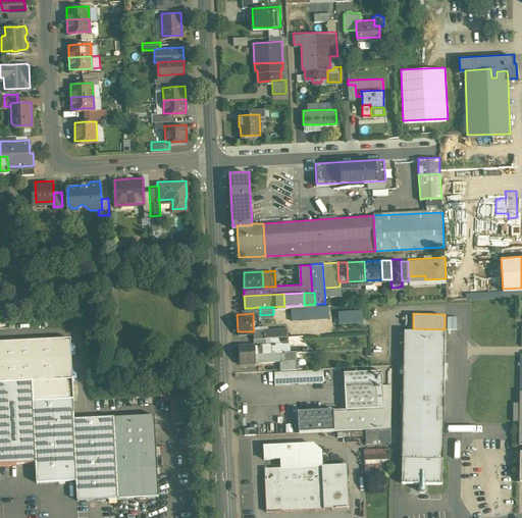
[(318,317),(318,325),(330,324),(330,316),(318,317)]
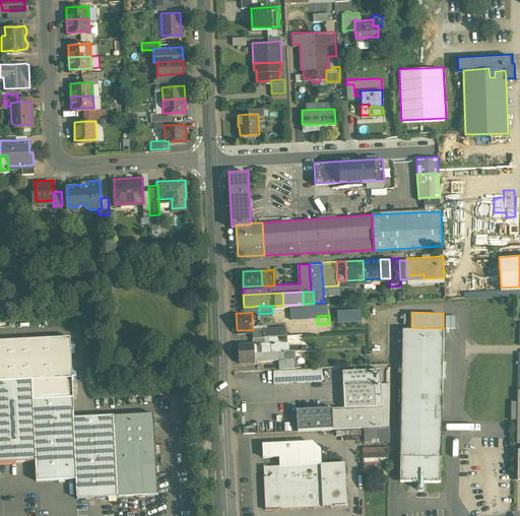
[(257,326),(252,326),(253,330),(253,336),(264,335),(265,340),(277,340),(277,334),(281,334),(280,325),(257,326)]
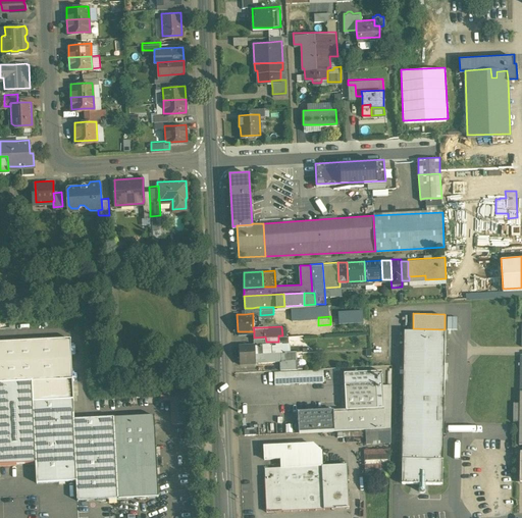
[(413,328),(404,328),(402,457),(442,458),(445,329),(413,328)]
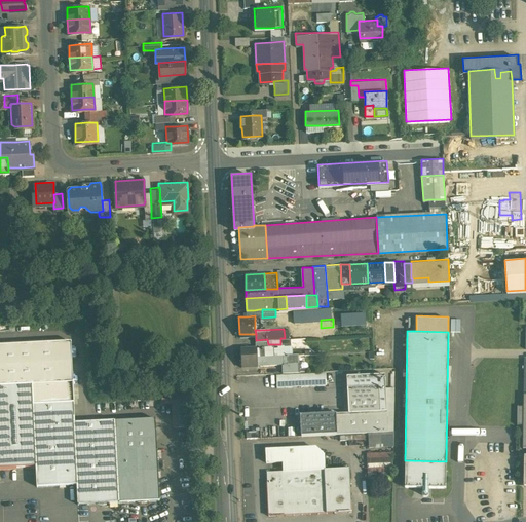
[(0,342),(0,383),(32,382),(74,380),(71,339),(0,342)]
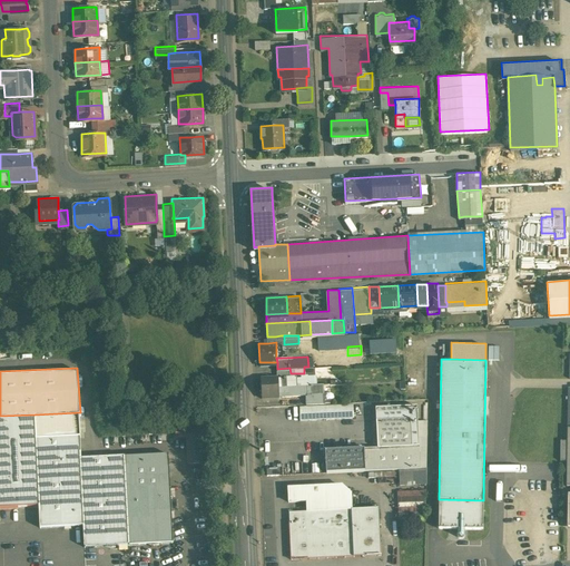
[(291,373),(286,374),(286,376),(277,376),(278,384),(305,383),(308,382),(307,373),(304,373),(291,373)]
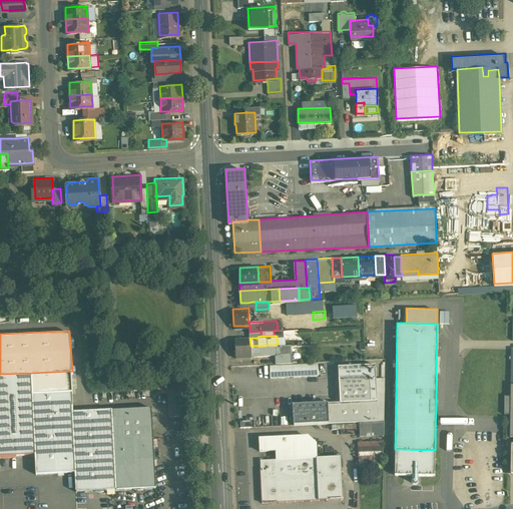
[(249,337),(234,338),(234,347),(250,346),(249,338),(249,337)]
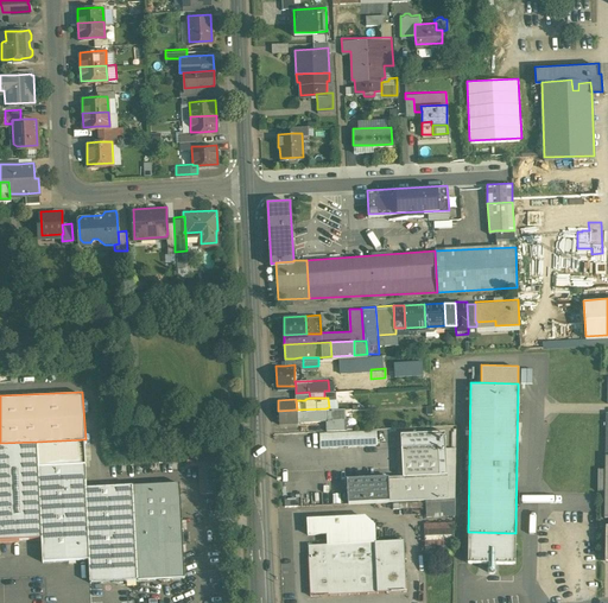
[(329,407),(325,408),(325,418),(325,420),(337,420),(339,427),(347,427),(344,407),(329,407)]
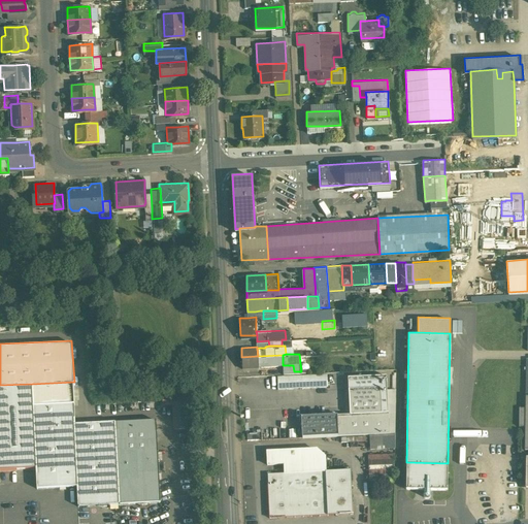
[(283,355),(258,356),(258,365),(283,363),(283,355)]
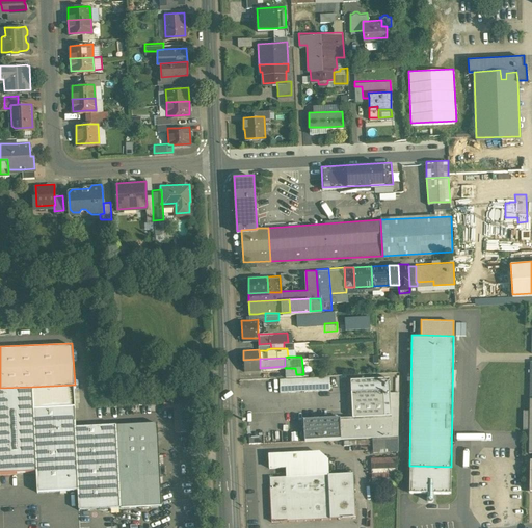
[(260,359),(243,360),(244,368),(260,368),(260,359)]
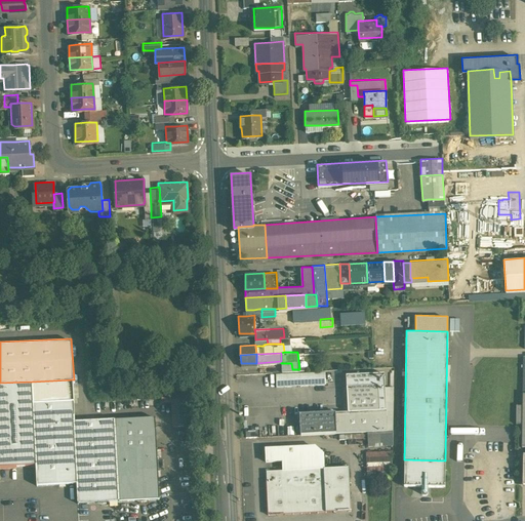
[(325,370),(276,372),(276,385),(325,383),(325,370)]
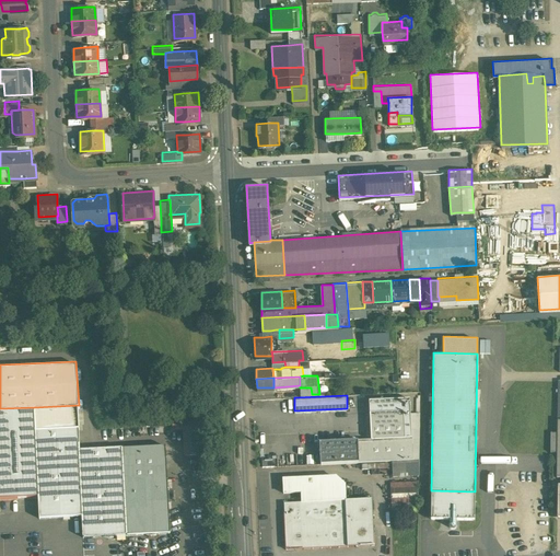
[(409,396),(369,397),(369,410),(370,410),(403,408),(404,436),(411,435),(409,396)]
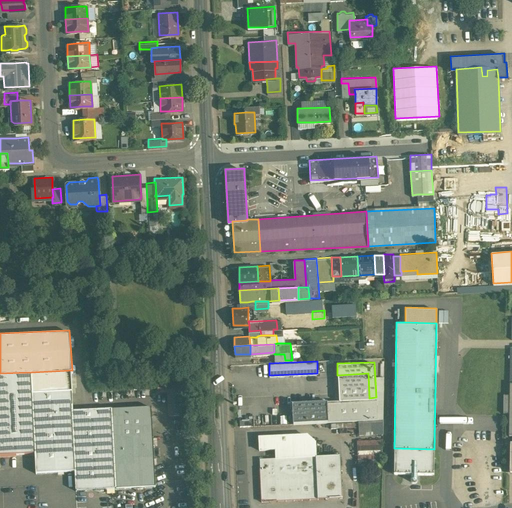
[(31,372),(32,391),(71,389),(72,370),(31,372)]
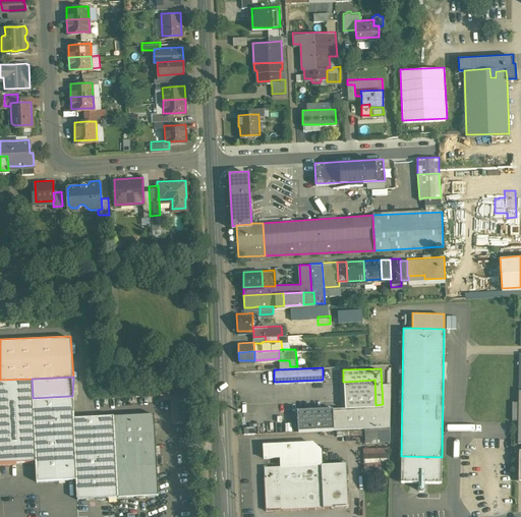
[(32,379),(0,380),(0,461),(35,459),(36,459),(33,398),(32,379)]
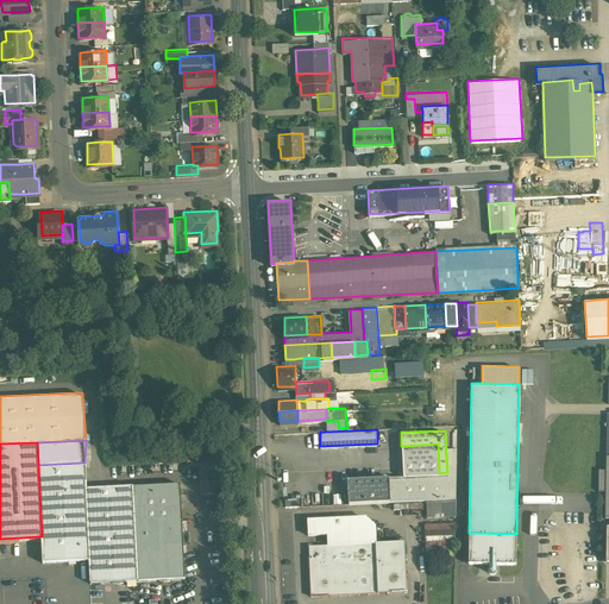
[(438,444),(402,446),(403,474),(439,473),(438,444)]
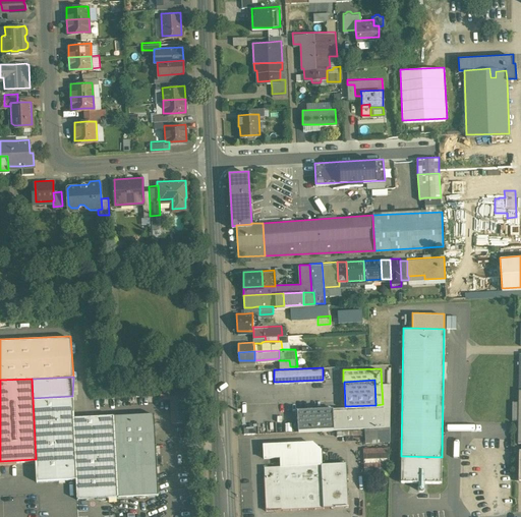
[(75,477),(74,416),(72,396),(33,398),(36,459),(35,459),(37,479),(75,477)]
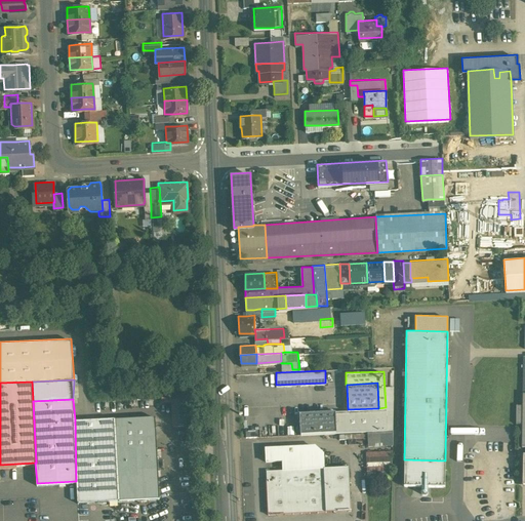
[(348,409),(334,410),(335,431),(367,430),(387,429),(386,407),(378,408),(348,409)]
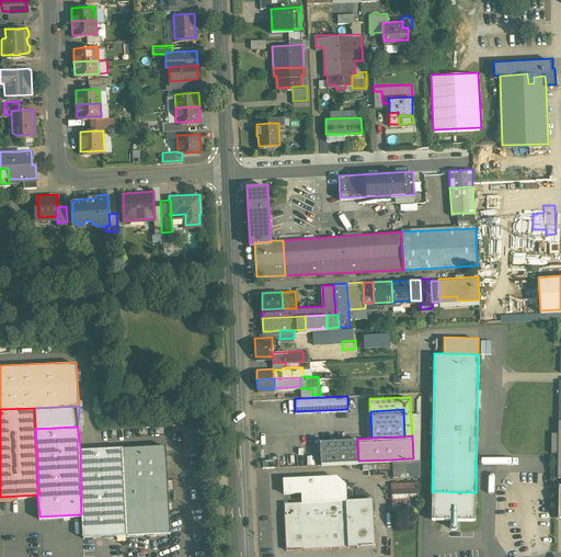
[(357,439),(319,440),(321,463),(358,461),(357,439)]
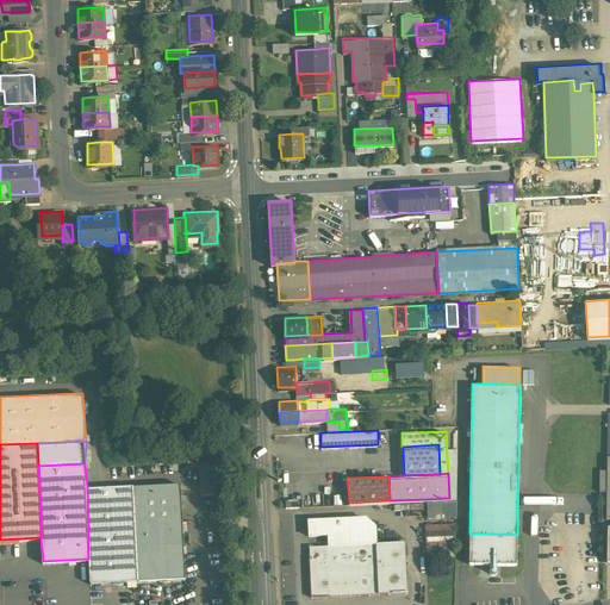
[(180,482),(132,485),(137,580),(185,578),(180,482)]
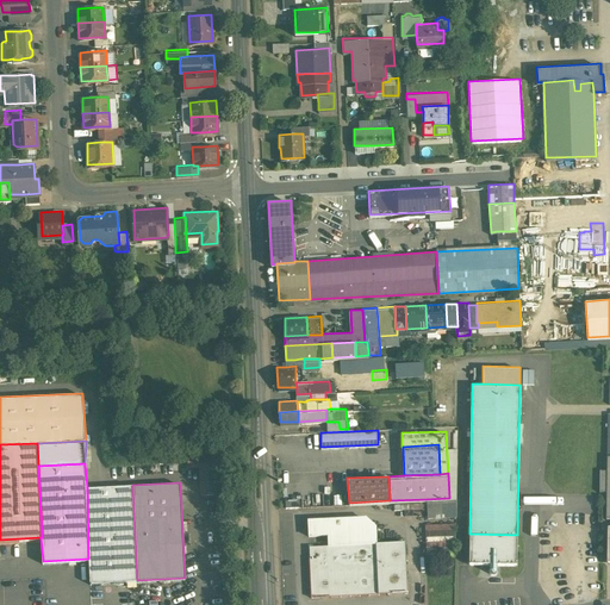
[(87,487),(88,559),(89,582),(137,580),(132,485),(87,487)]
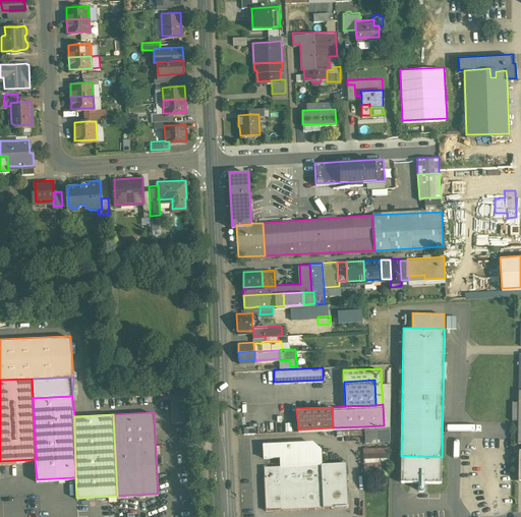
[(384,425),(364,426),(365,441),(390,440),(390,424),(384,425)]
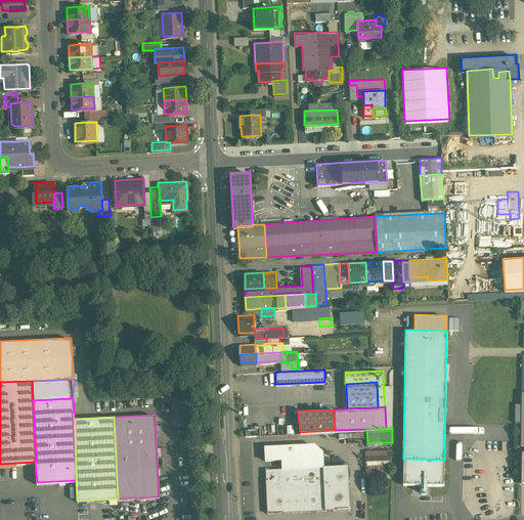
[(314,443),(264,445),(265,459),(281,458),(281,467),(323,465),(322,451),(314,443)]
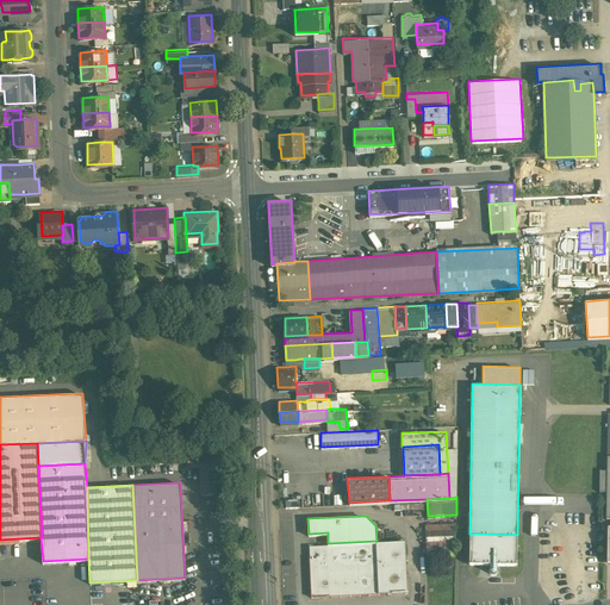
[(427,552),(455,550),(454,522),(424,524),(427,552)]
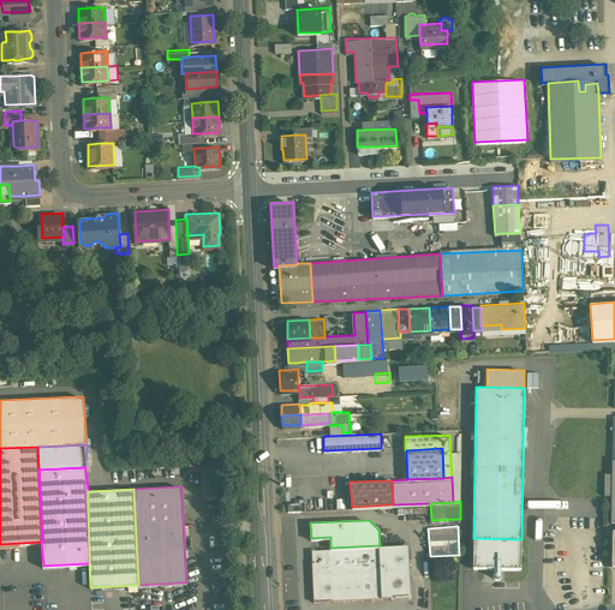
[(493,567),(494,538),(473,538),(472,567),(493,567)]
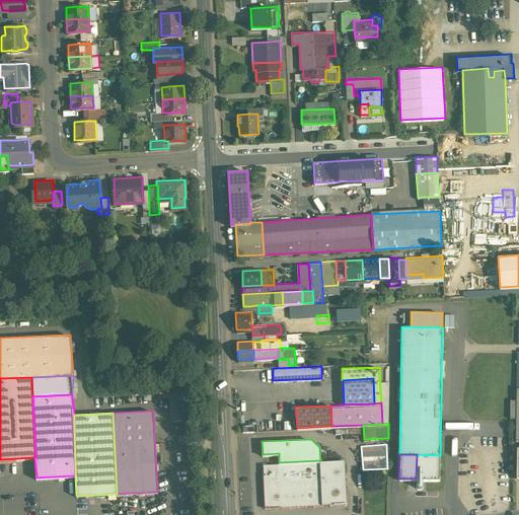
[(440,455),(417,454),(416,479),(416,485),(417,487),(421,487),(422,485),(422,479),(439,480),(440,455)]
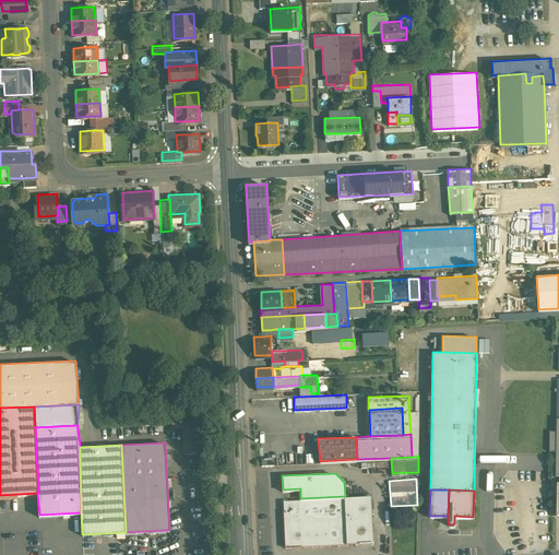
[(300,498),(283,499),(285,545),(373,541),(371,495),(345,496),(300,498)]
